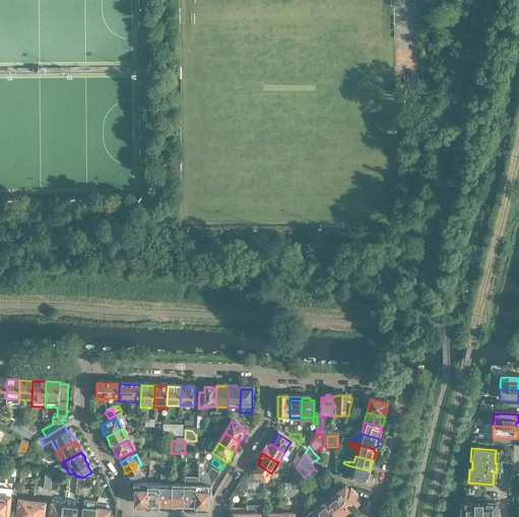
[(267,481),(271,473),(258,464),(252,474),(244,485),(246,485),(255,485),(264,485),(266,485),(267,481)]
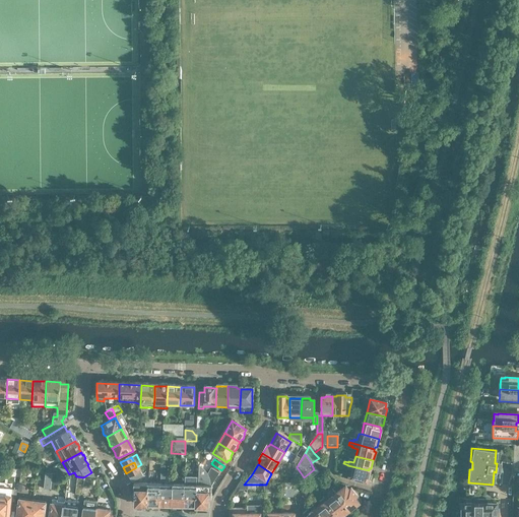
[(210,501),(211,488),(221,470),(213,465),(211,469),(207,477),(205,474),(203,472),(201,470),(199,469),(199,468),(197,468),(196,488),(196,509),(206,509),(208,507),(208,504),(208,501),(210,501)]
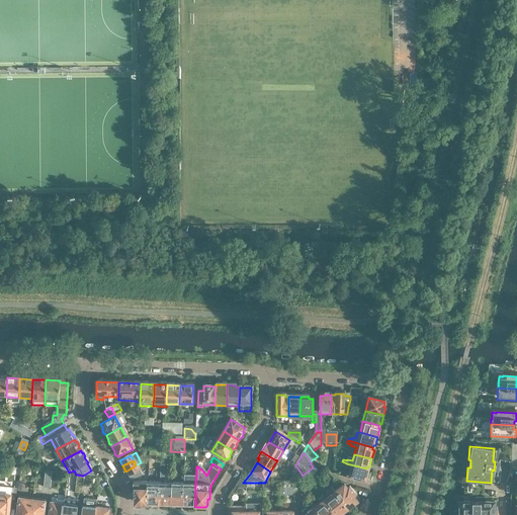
[(366,474),(367,468),(346,463),(345,463),(344,469),(349,471),(348,479),(365,483),(367,474),(366,474)]
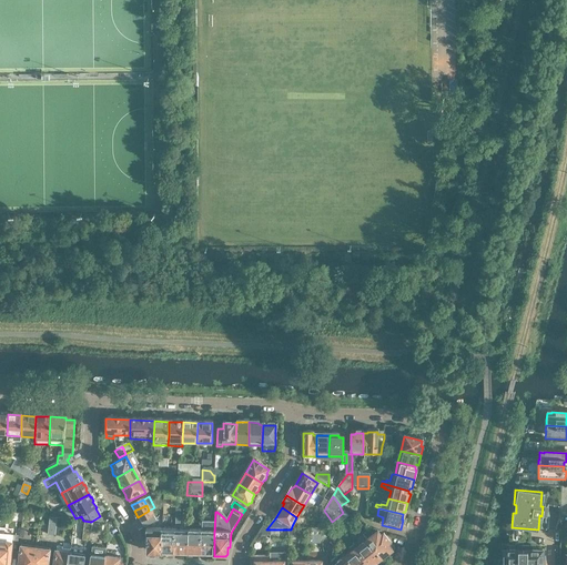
[(152,516),(149,511),(138,517),(141,523),(152,516)]
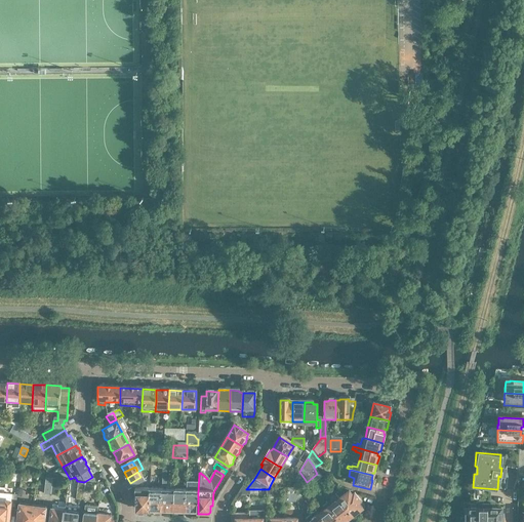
[(305,479),(299,472),(294,481),(298,482),(303,482),(305,479)]
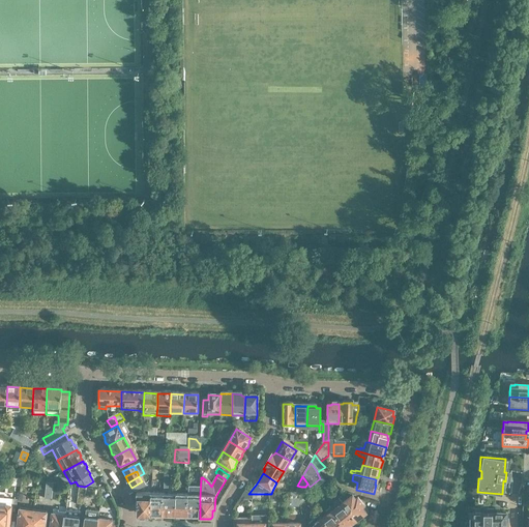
[(321,478),(311,487),(315,492),(325,484),(321,478)]
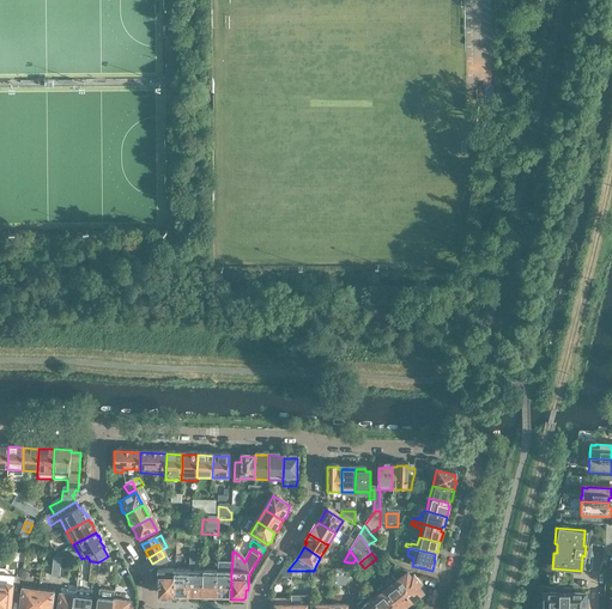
[(168,564),(164,556),(152,564),(156,570),(168,564)]
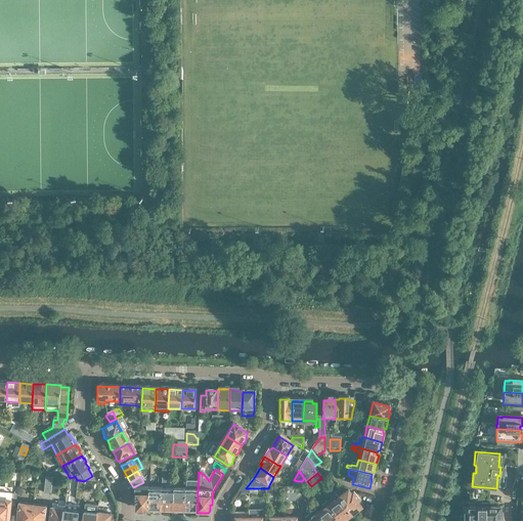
[(50,496),(52,480),(45,479),(43,495),(50,496)]
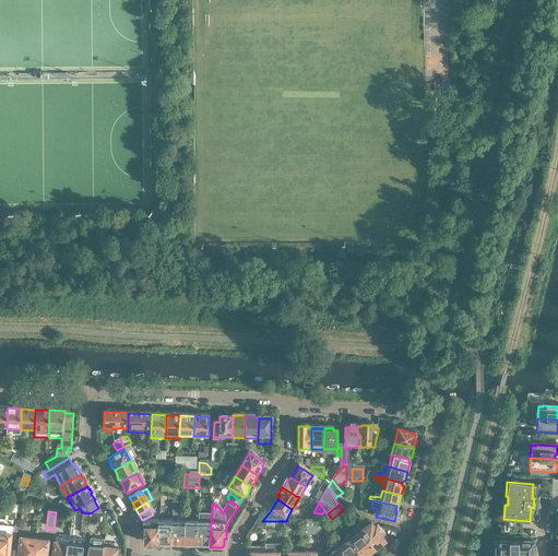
[(62,512),(56,512),(54,530),(61,531),(62,512)]
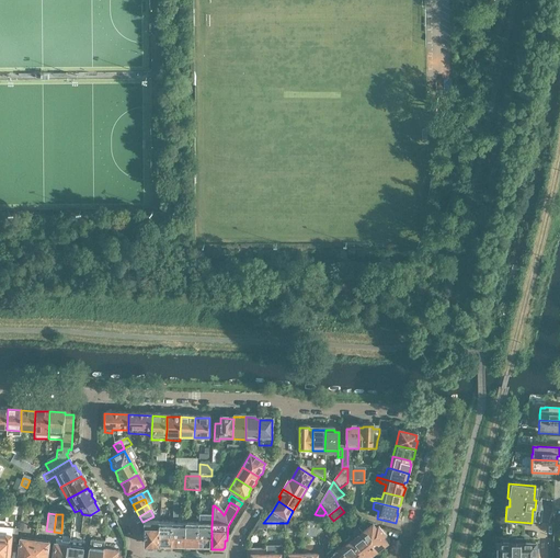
[(89,525),(90,519),(90,517),(82,516),(80,535),(88,536),(89,525)]
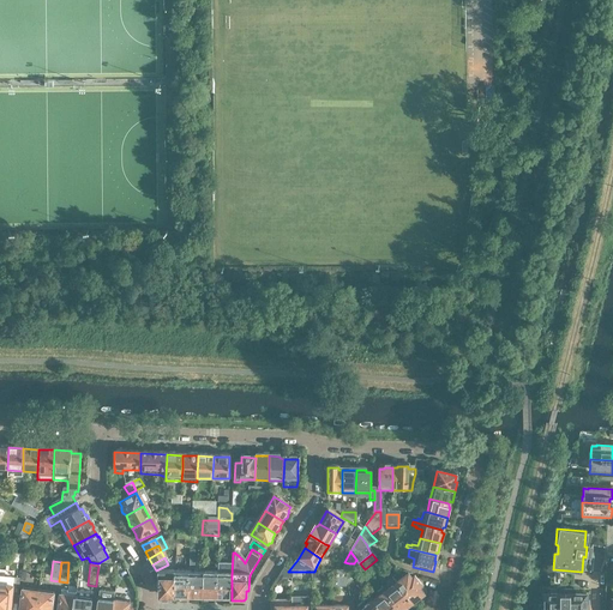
[(346,572),(332,572),(332,590),(346,590),(346,587),(346,572)]
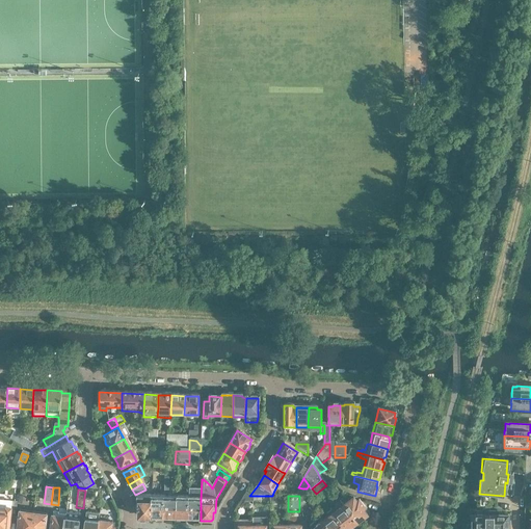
[(150,519),(151,497),(136,497),(136,509),(138,509),(138,519),(150,519)]
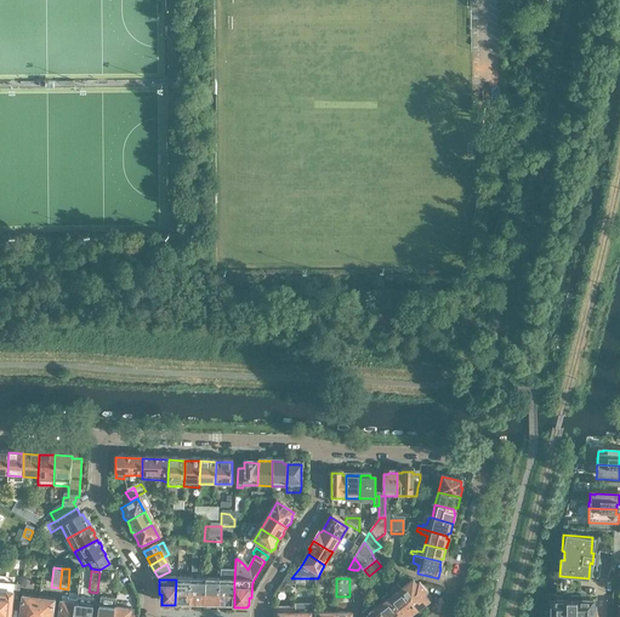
[(191,606),(191,581),(176,580),(175,605),(191,606)]
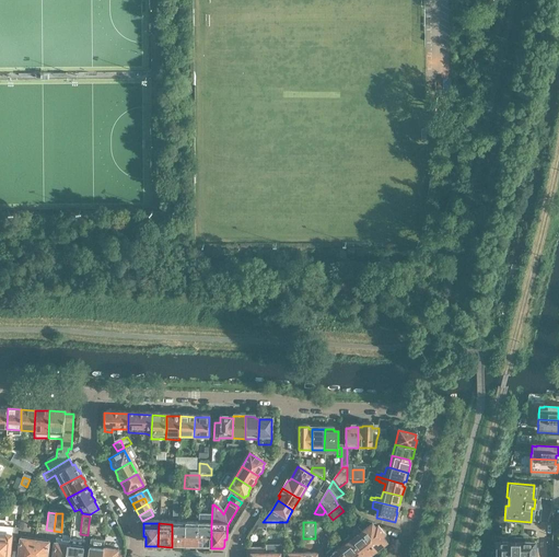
[(184,547),(185,524),(172,524),(172,547),(184,547)]
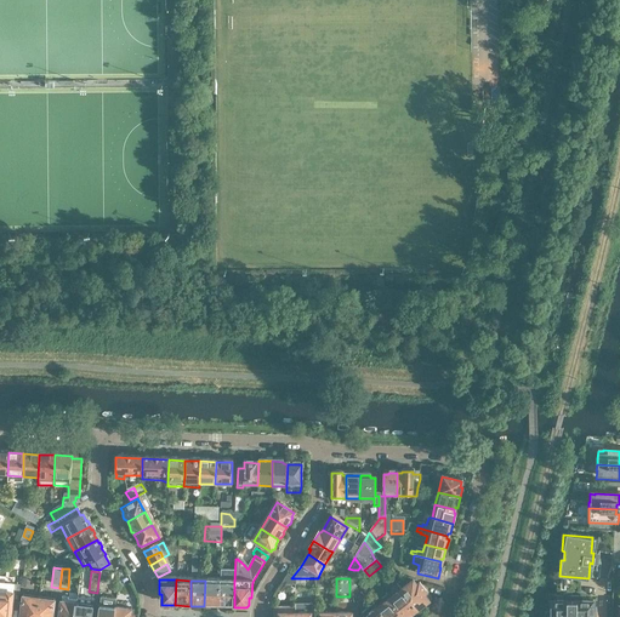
[(219,606),(220,582),(205,581),(204,606),(219,606)]
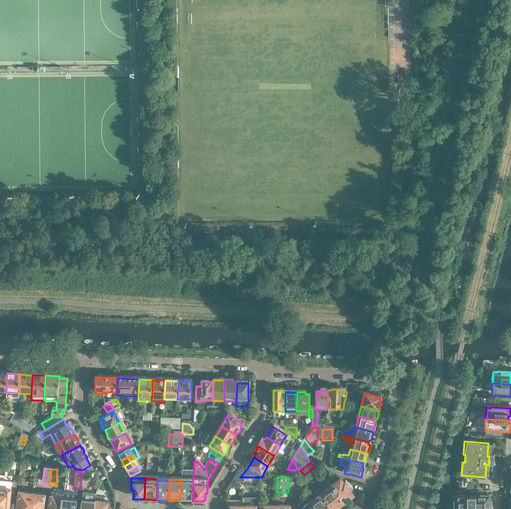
[(193,501),(193,480),(181,480),(180,500),(193,501)]
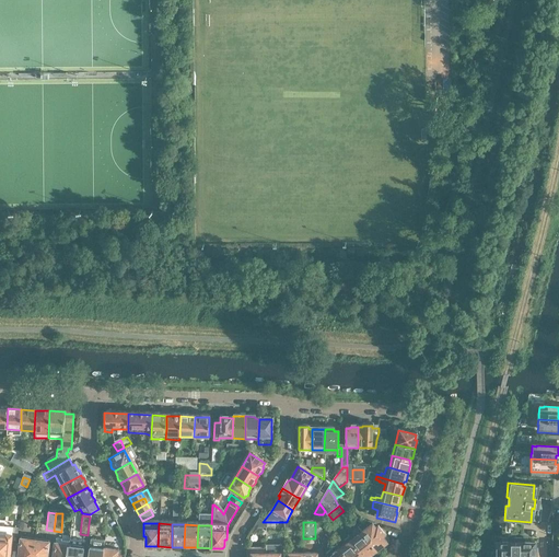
[(372,525),(361,534),(375,553),(376,552),(379,552),(381,549),(381,548),(386,544),(382,538),(384,536),(377,528),(375,530),(372,525)]
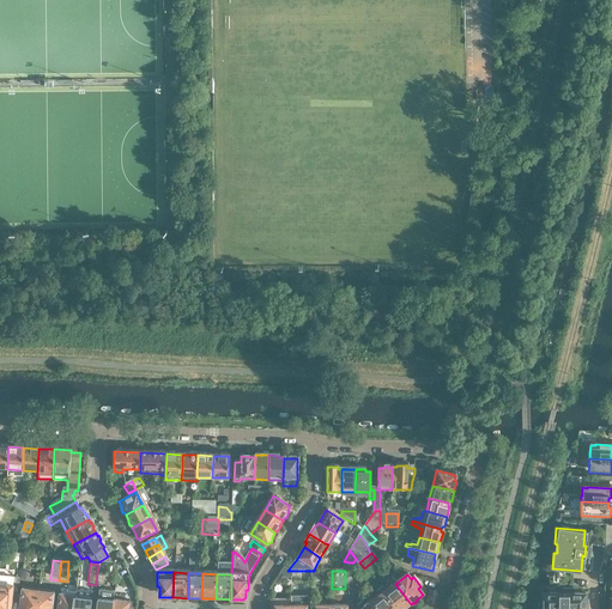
[(410,606),(411,604),(395,584),(388,590),(385,586),(380,589),(394,608),(408,608),(410,606)]
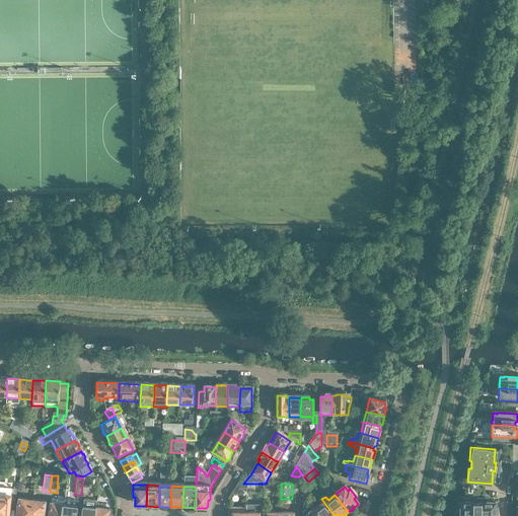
[(6,501),(0,499),(0,515),(8,515),(10,503),(10,498),(7,498),(6,501)]
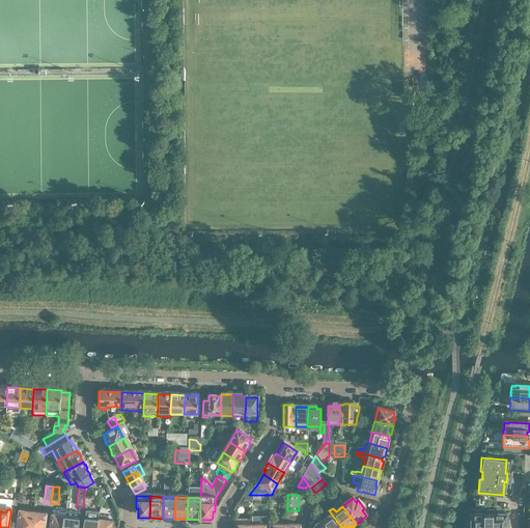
[(341,527),(329,510),(325,513),(328,518),(322,522),(326,527),(341,527)]
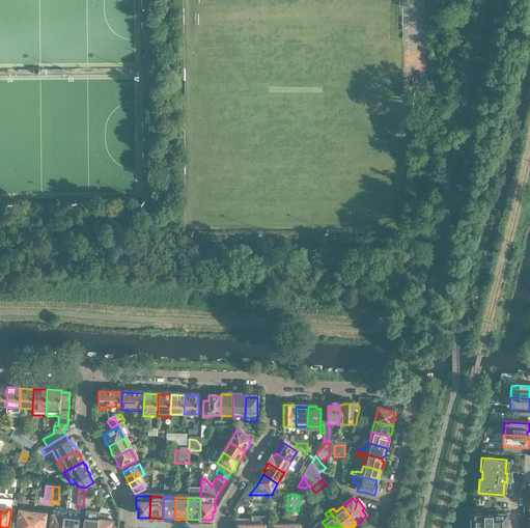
[(31,527),(33,515),(20,513),(18,526),(18,527),(31,527)]
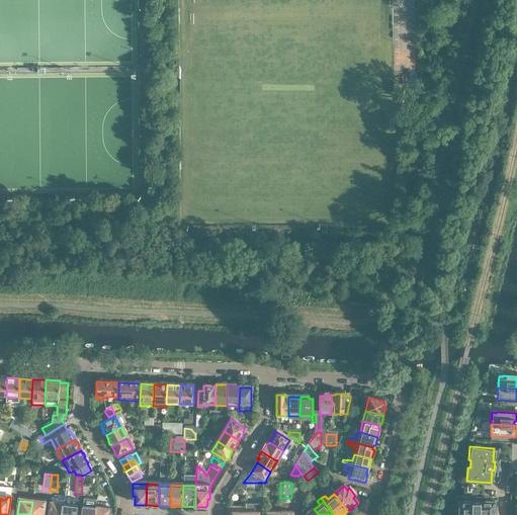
[(63,514),(64,505),(56,504),(57,501),(51,501),(49,514),(63,514)]
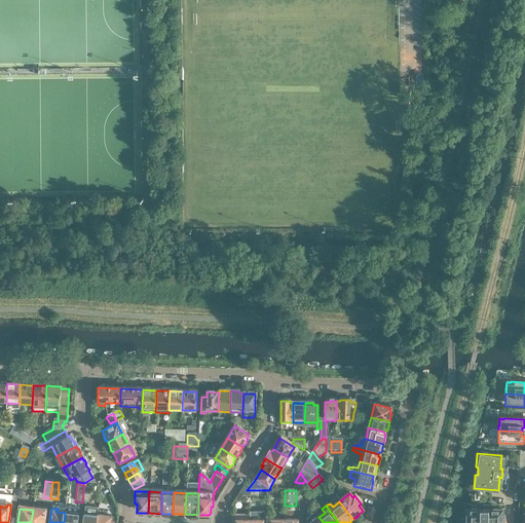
[(65,509),(65,513),(64,522),(76,522),(78,510),(65,509)]
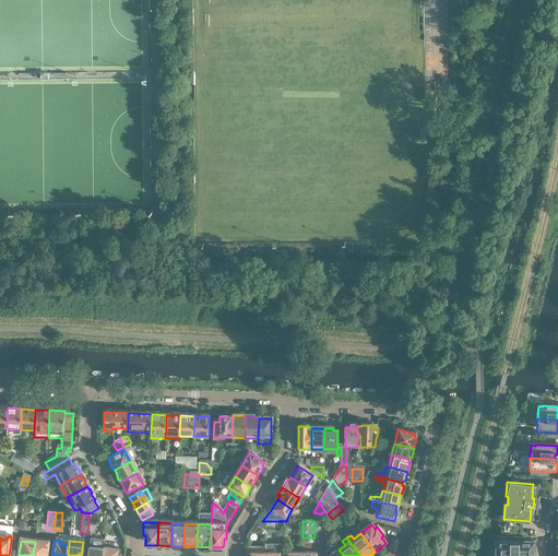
[(46,555),(48,544),(35,542),(33,555),(46,555)]
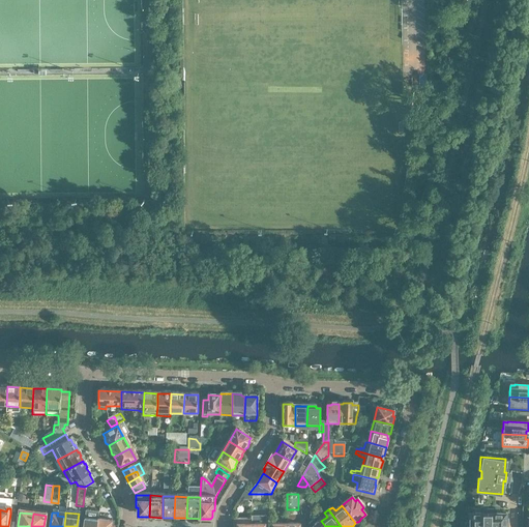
[(96,526),(97,521),(97,516),(85,515),(83,526),(96,526)]
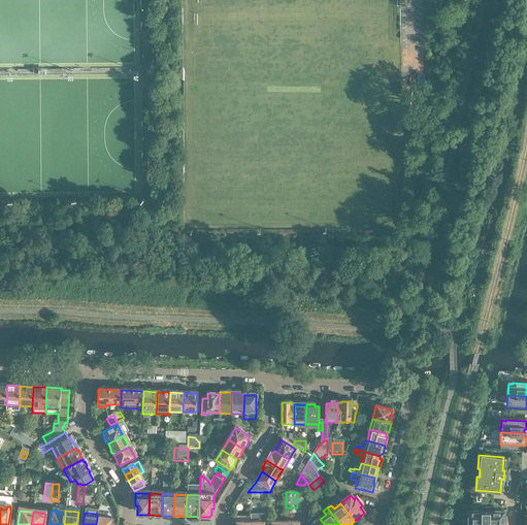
[(472,516),(468,516),(468,524),(502,524),(503,516),(499,516),(499,514),(493,513),(493,516),(490,516),(490,515),(482,515),(482,516),(479,516),(479,513),(472,513),(472,516)]
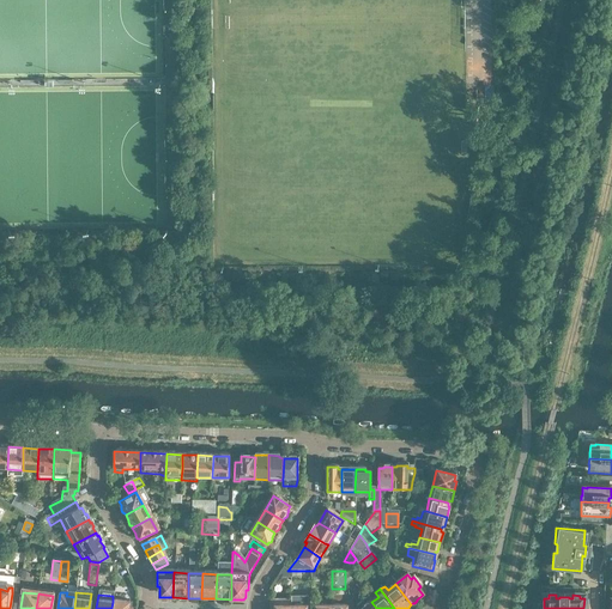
[(376,608),(371,602),(368,597),(356,607),(357,608),(376,608)]
